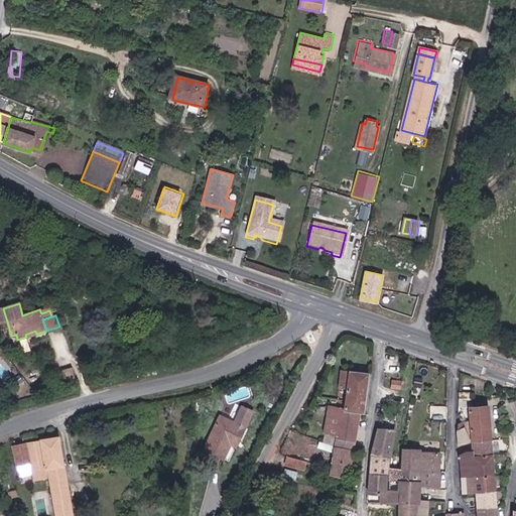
[(76,380),(72,368),(58,371),(61,383),(76,380)]
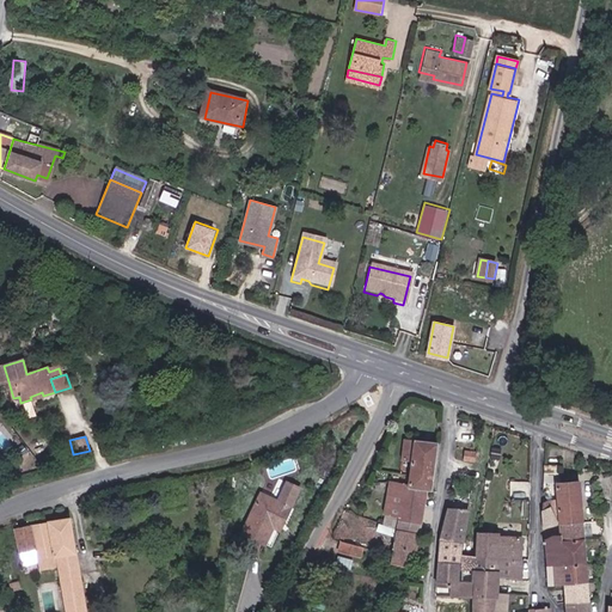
[(411,475),(433,478),(436,445),(407,439),(403,458),(412,459),(411,475)]
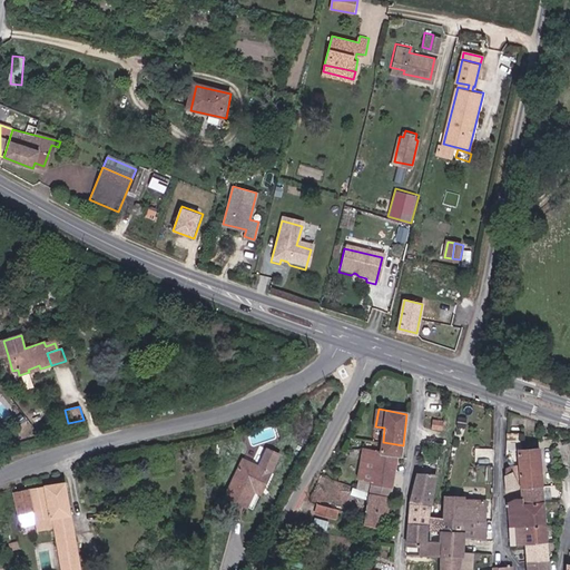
[(519,453),(520,453),(519,442),(509,441),(509,454),(519,454),(519,453)]
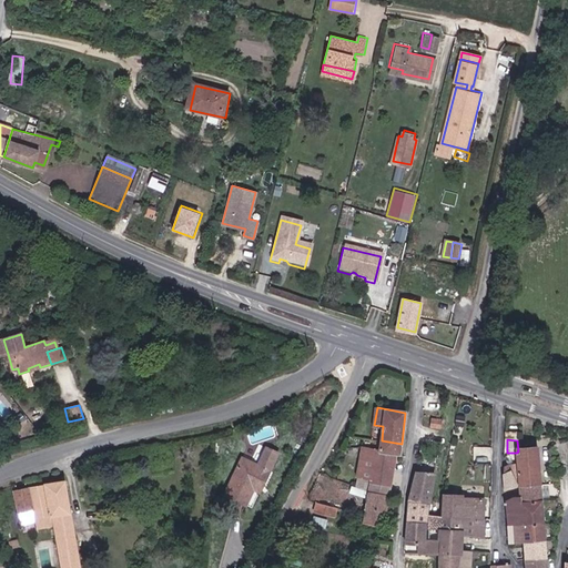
[(377,469),(394,473),(396,456),(399,456),(402,444),(382,440),(381,448),(379,448),(377,469)]
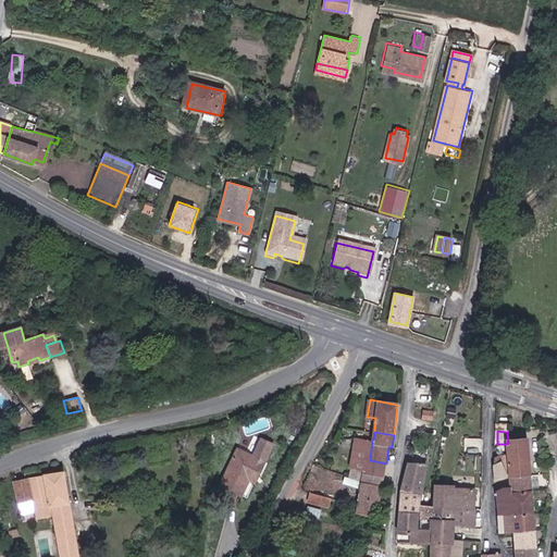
[(358,437),(355,458),(370,460),(372,440),(358,437)]
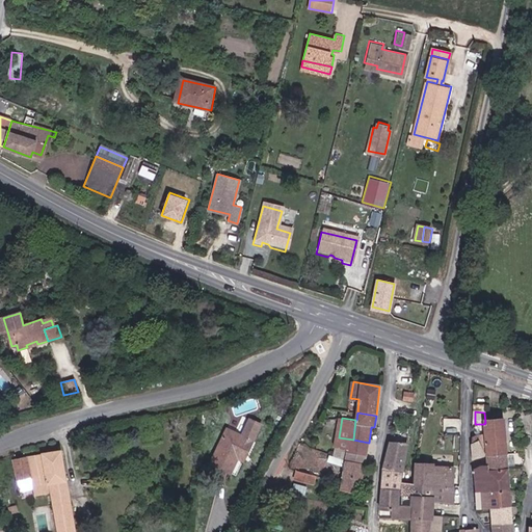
[(488,472),(508,470),(504,421),(485,423),(484,423),(484,424),(485,442),(481,442),(484,454),(487,454),(488,466),(488,472)]
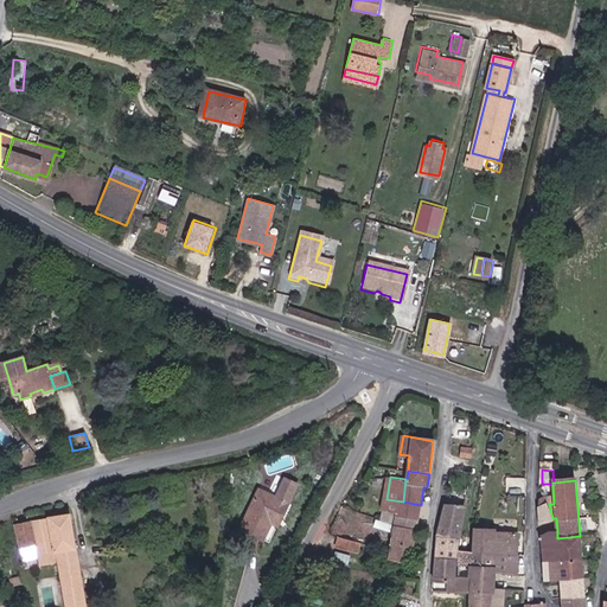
[(282,518),(288,504),(259,490),(240,530),(263,541),(272,524),(275,515),(282,518)]
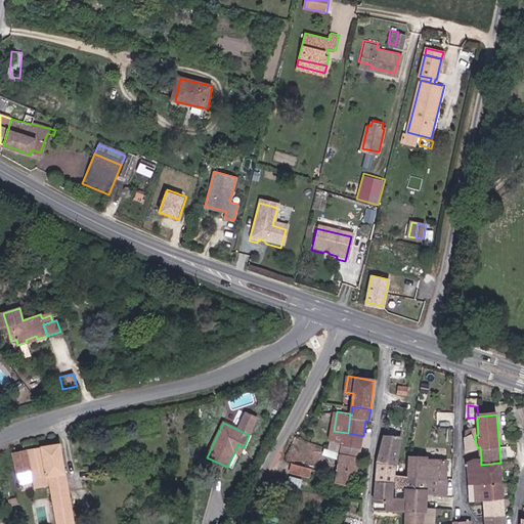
[(343,446),(361,449),(363,436),(348,433),(334,431),(333,436),(326,435),(325,440),(343,443),(343,446)]
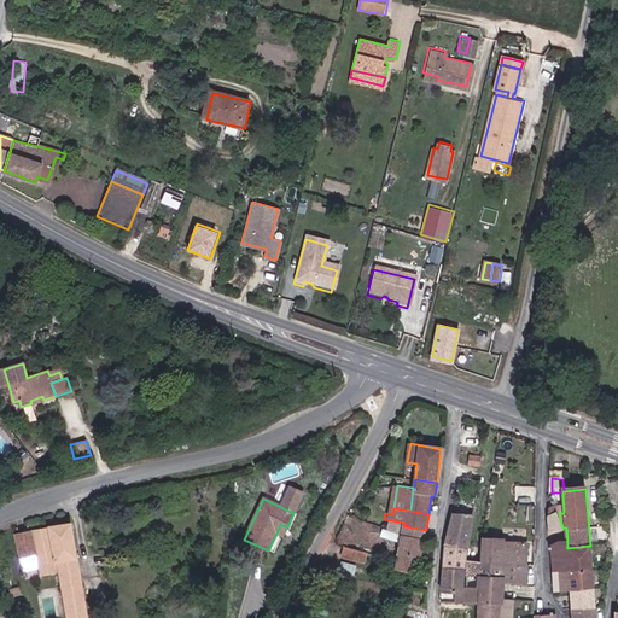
[(549,514),(552,535),(564,530),(563,528),(559,513),(557,511),(549,514)]
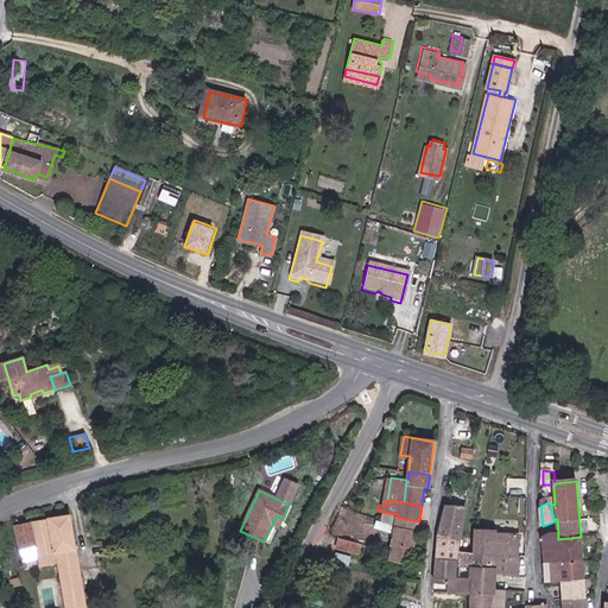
[(468,510),(449,507),(443,538),(463,539),(468,510)]
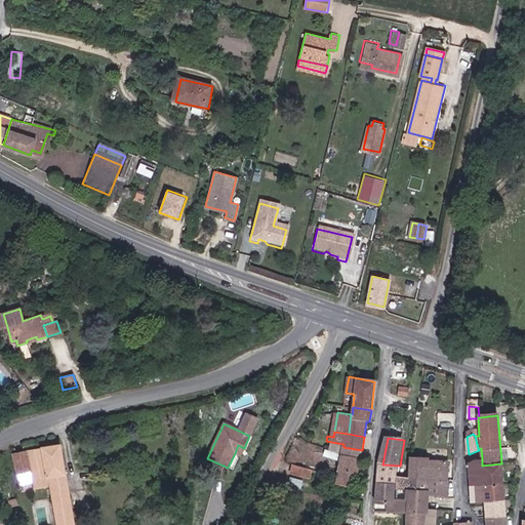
[(72,524),(59,445),(13,454),(12,454),(19,486),(33,483),(34,490),(50,487),(56,524),(72,524)]
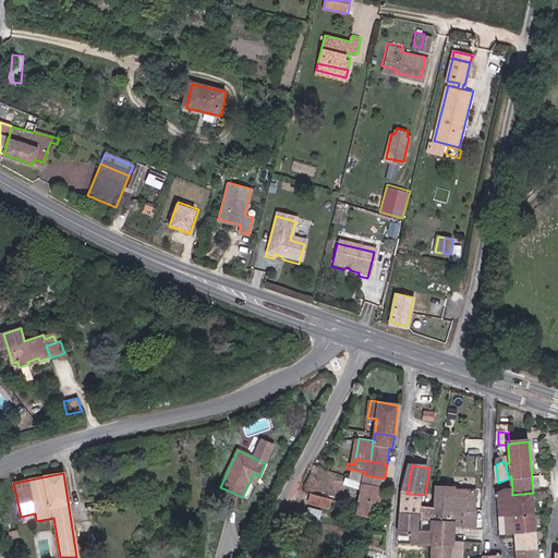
[(255,484),(259,476),(253,473),(250,482),(255,484)]
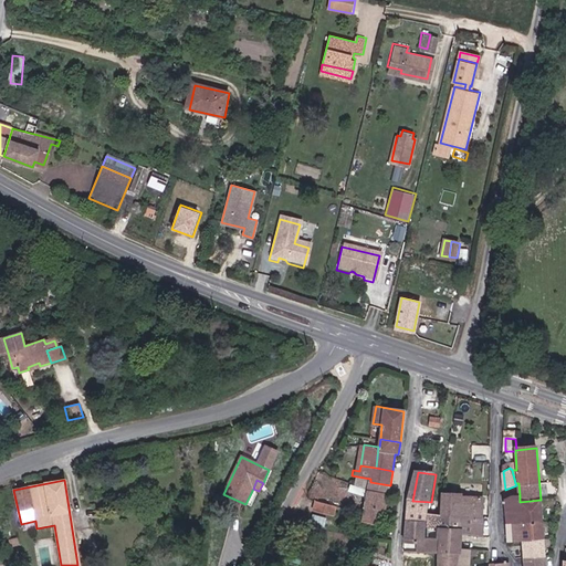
[(370,482),(365,481),(365,486),(370,488),(365,523),(385,526),(390,485),(370,482)]
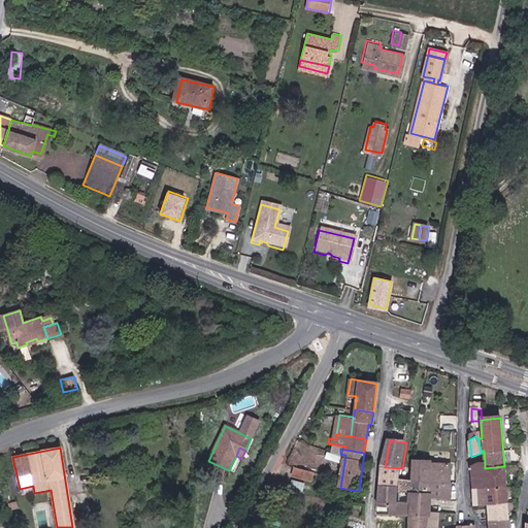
[(414,480),(415,462),(404,462),(403,468),(401,480),(414,480)]
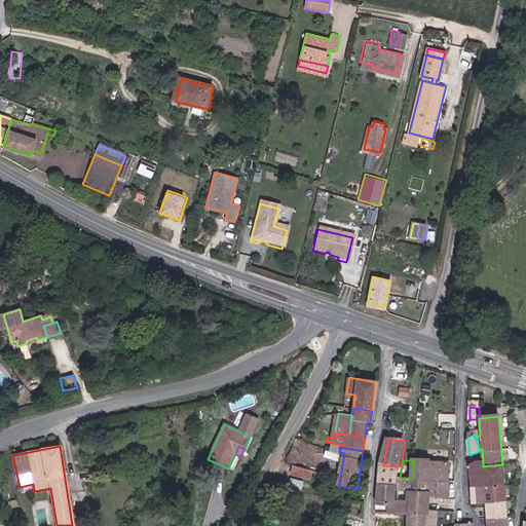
[(450,463),(435,463),(430,463),(429,460),(413,460),(412,478),(429,478),(450,478),(450,463)]
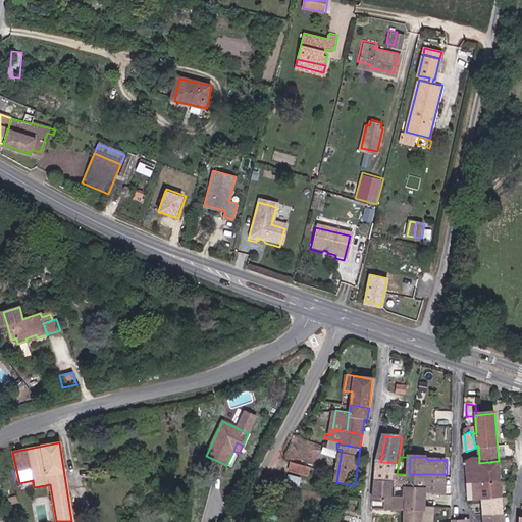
[(468,479),(469,484),(481,483),(481,484),(501,483),(499,461),(479,463),(479,457),(475,458),(466,461),(468,479)]
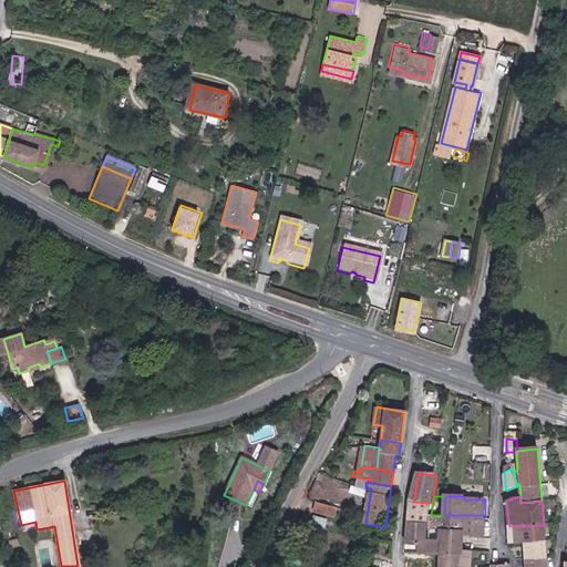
[(413,502),(412,522),(430,522),(430,514),(432,503),(413,502)]
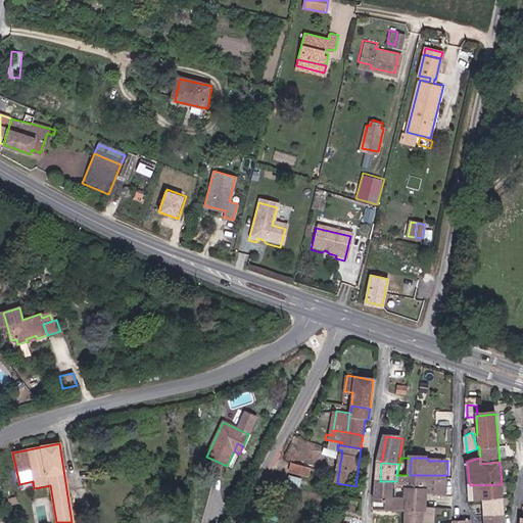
[(293,473),(311,477),(313,469),(295,465),(293,473)]
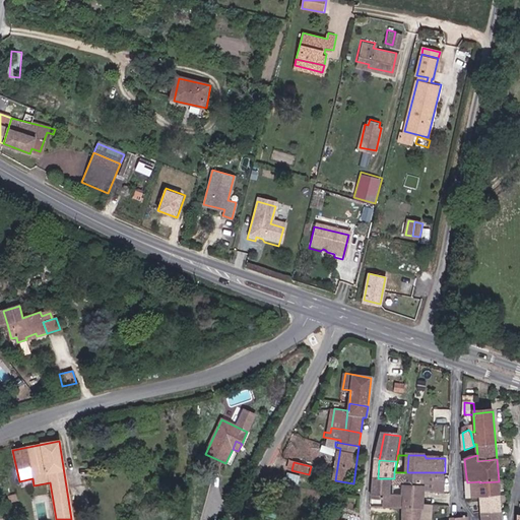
[(395,483),(425,483),(425,472),(407,472),(395,472),(395,477),(395,483)]
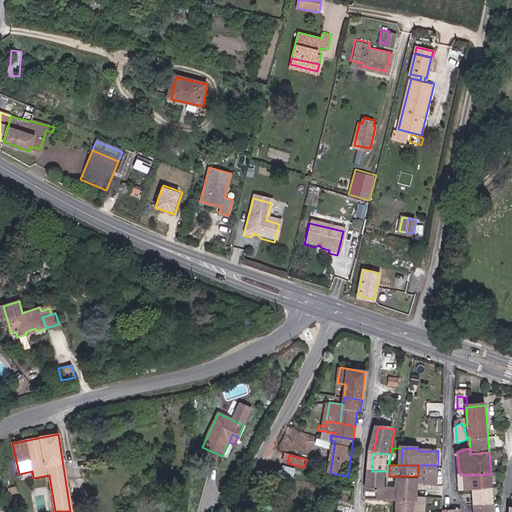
[(418,488),(427,488),(438,488),(438,465),(418,465),(418,476),(418,488)]
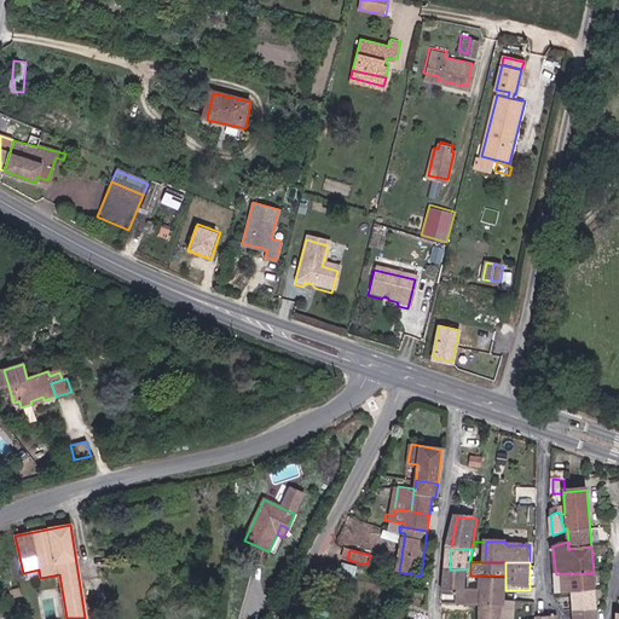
[(450,570),(447,594),(470,593),(469,570),(450,570)]
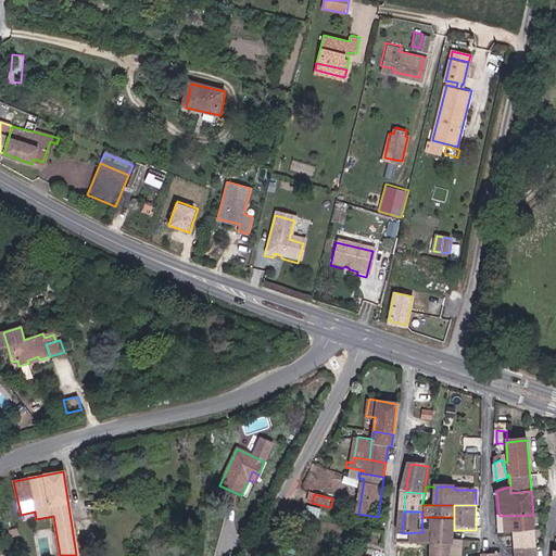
[(513,515),(500,516),(502,532),(514,530),(534,529),(533,515),(513,516),(513,515)]
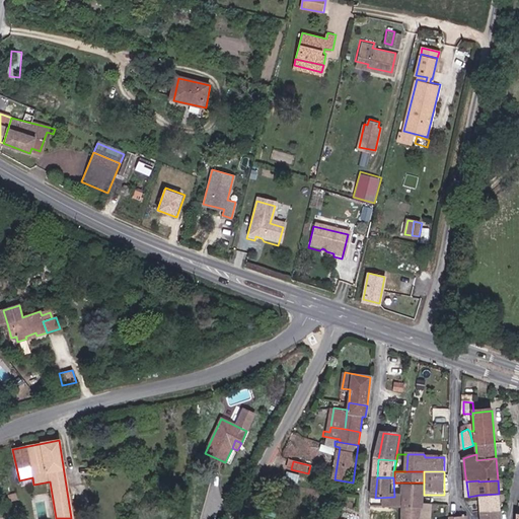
[(402,505),(421,505),(421,495),(424,495),(424,483),(394,483),(394,495),(402,495),(402,505)]
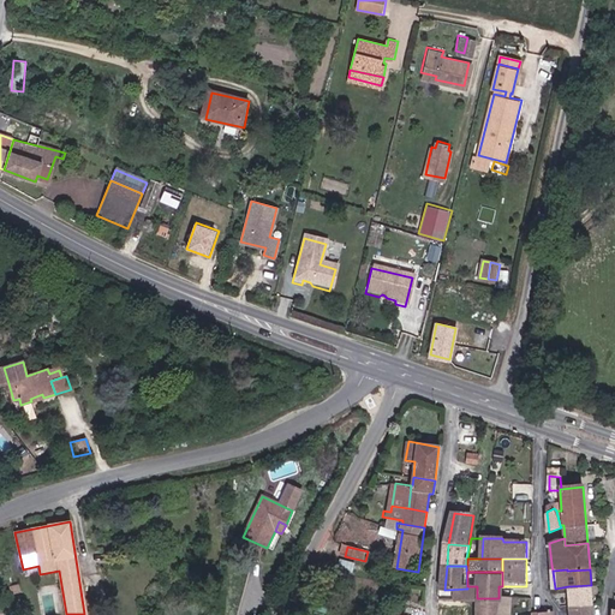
[(21,592),(19,585),(10,587),(12,595),(21,592)]
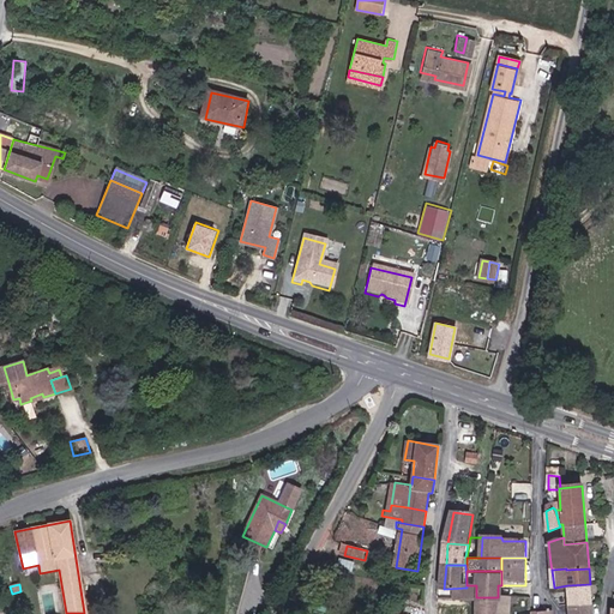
[(567,585),(570,605),(593,603),(591,594),(590,584),(567,585)]
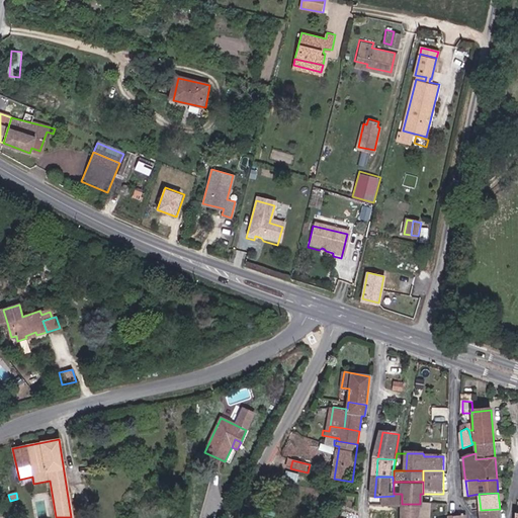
[(402,506),(402,504),(402,494),(394,494),(395,496),(394,496),(374,497),(374,506),(402,506)]
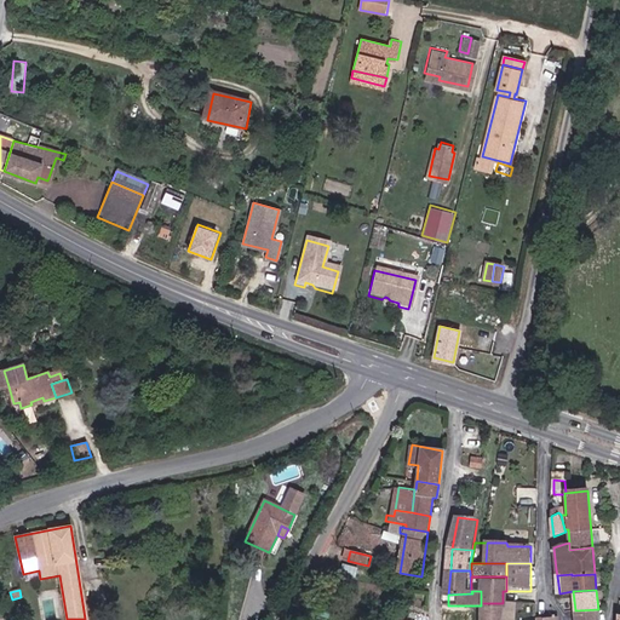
[(503,603),(517,603),(517,591),(506,591),(503,591),(503,603)]
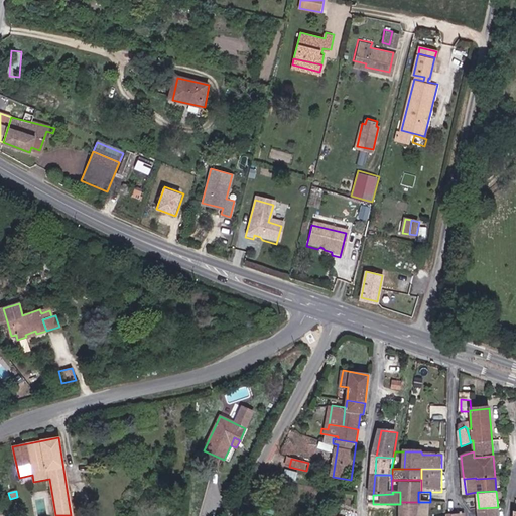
[(401,515),(418,515),(418,502),(400,502),(400,504),(401,515)]
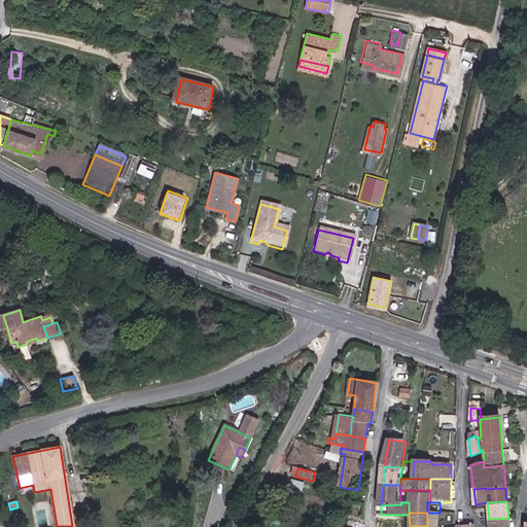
[(438,526),(440,513),(427,513),(427,526),(438,526)]
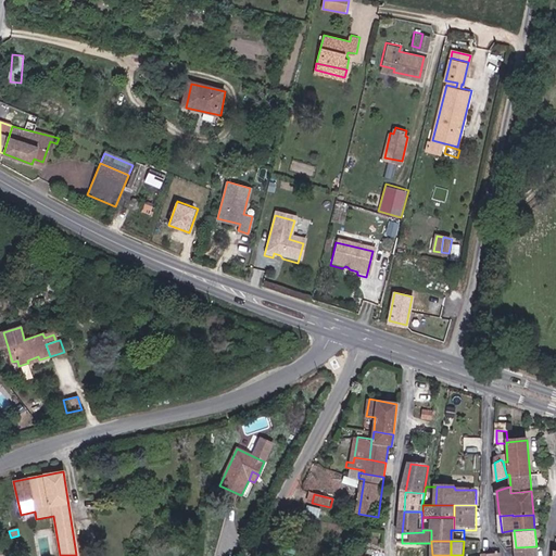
[(277,553),(279,546),(270,543),(268,551),(277,553)]
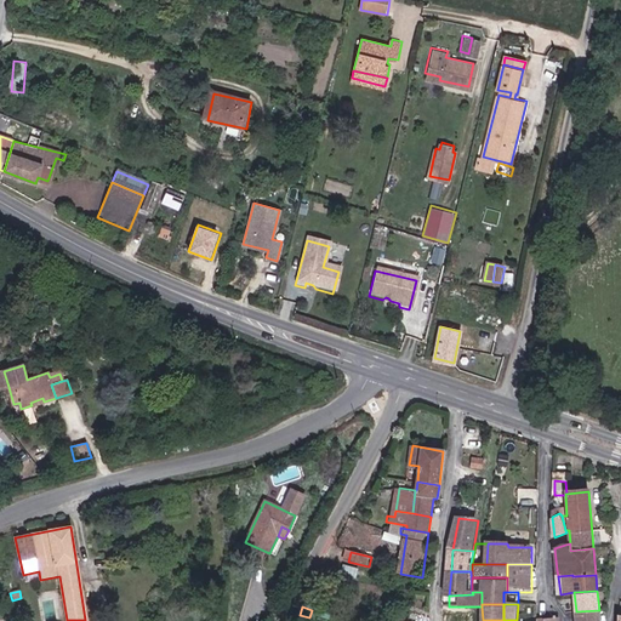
[(446,620),(483,620),(482,607),(449,607),(446,620)]
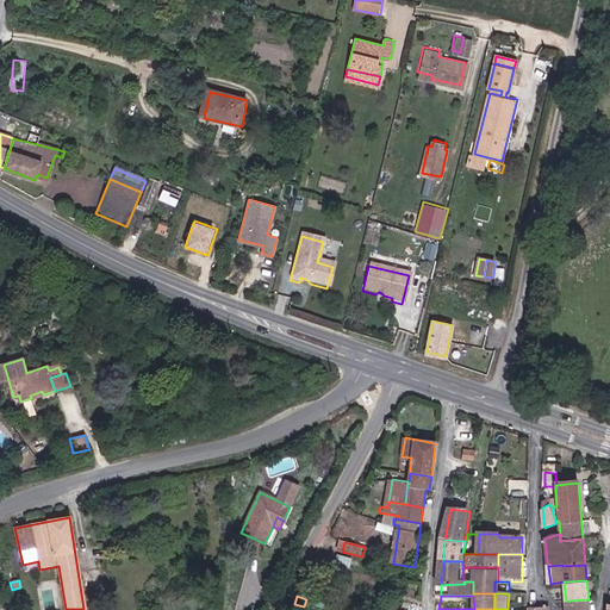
[(589,609),(589,599),(566,601),(566,609),(589,609)]
